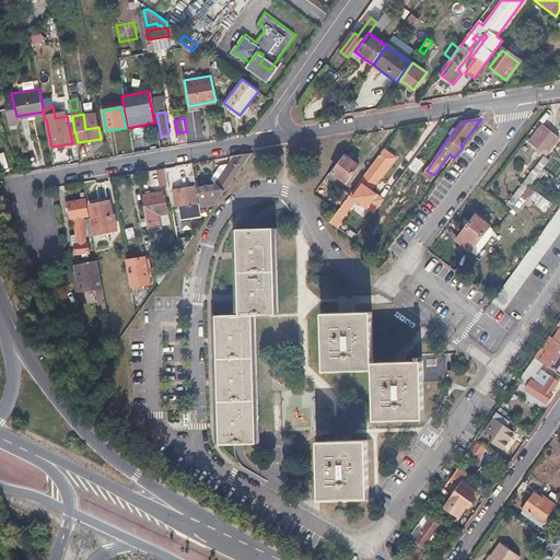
[(550,132),(541,126),(529,141),(546,154),(558,139),(550,132)]
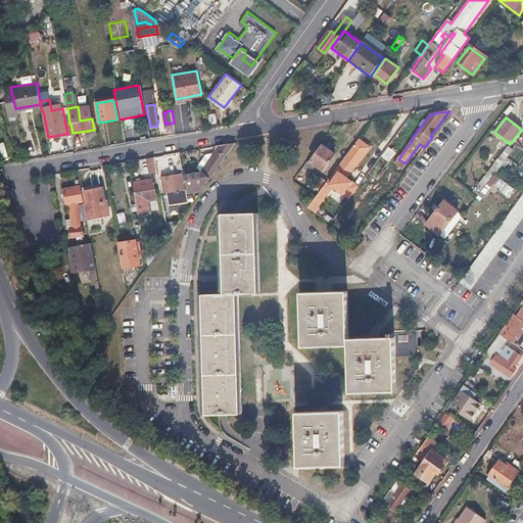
[(331,188),(341,196),(347,201),(359,186),(348,178),(362,159),(371,146),(360,138),(311,203),(317,207),(331,188)]
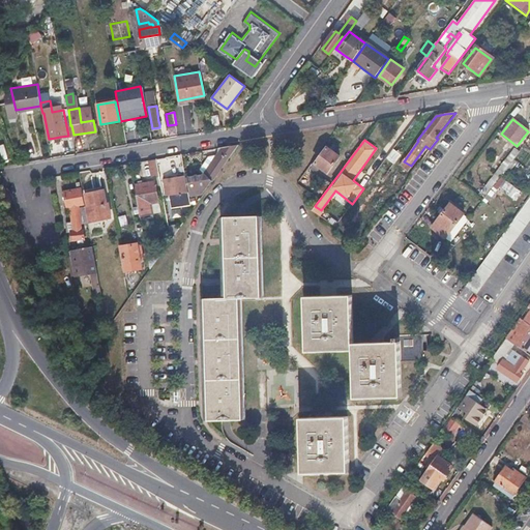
[(237,145),(218,148),(219,154),(227,159),(237,145)]
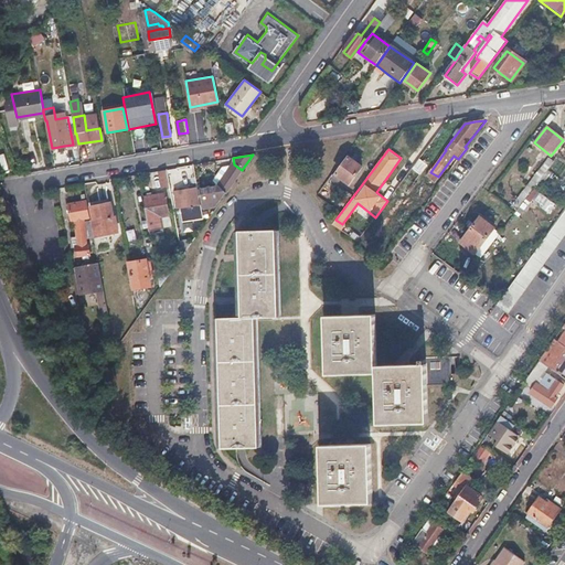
[(354,161),(347,155),(329,179),(336,183),(340,179),(348,184),(362,167),(354,161)]
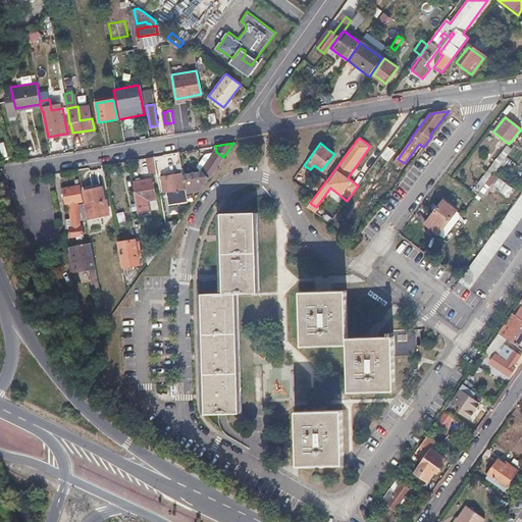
[(512,150),(504,144),(489,161),(499,168),(512,150)]
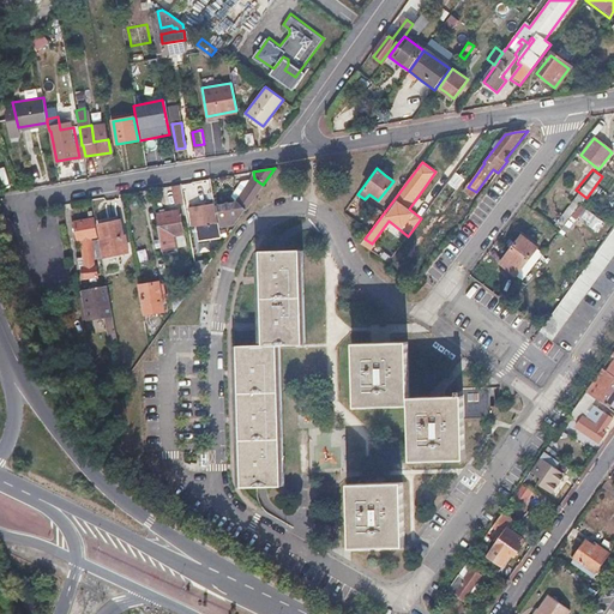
[(458,176),(455,174),(433,204),(440,210),(462,182),(461,181),(462,179),(458,176)]
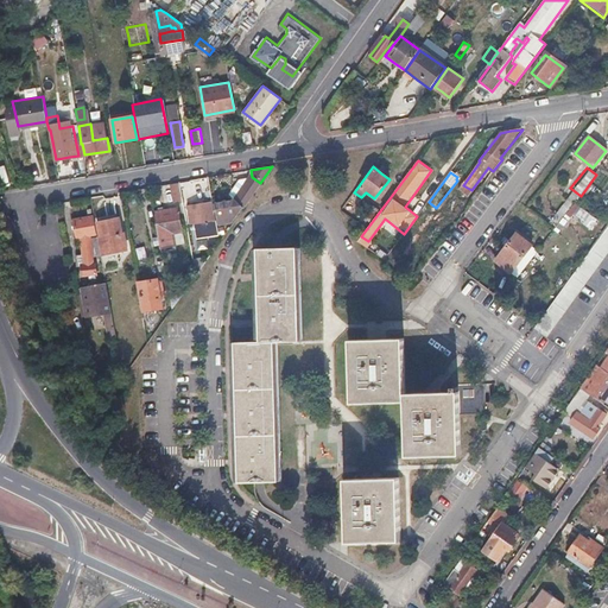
[(260,183),(252,177),(241,191),(242,198),(244,206),(260,183)]
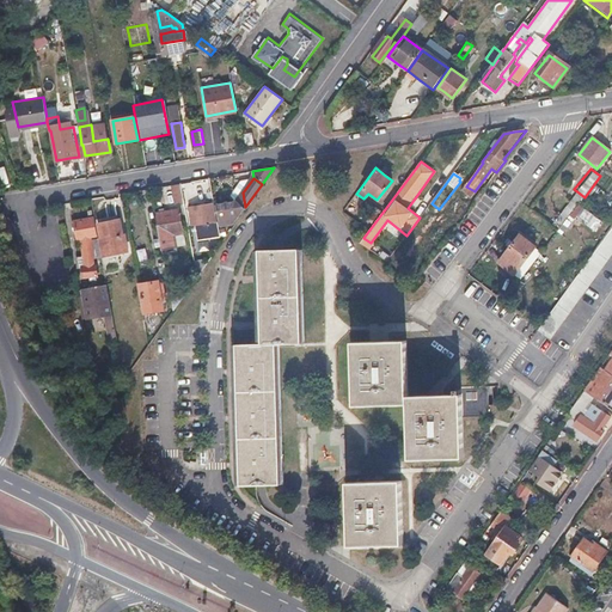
[(179,184),(171,187),(175,202),(183,201),(179,184)]
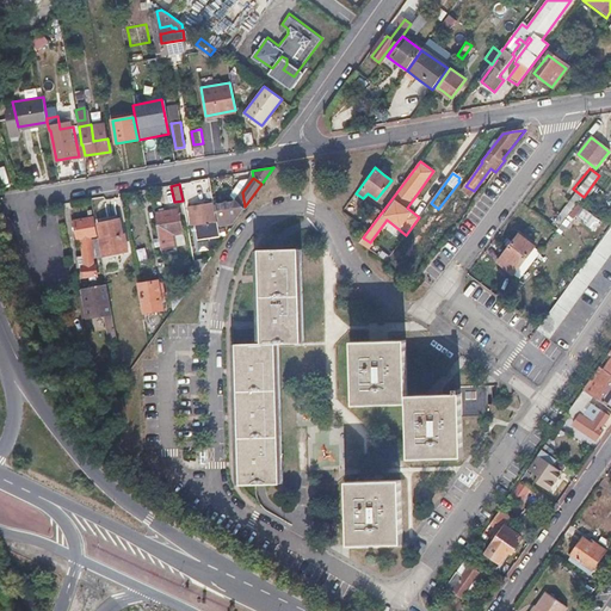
[(191,187),(183,189),(186,208),(189,207),(195,205),(191,187)]
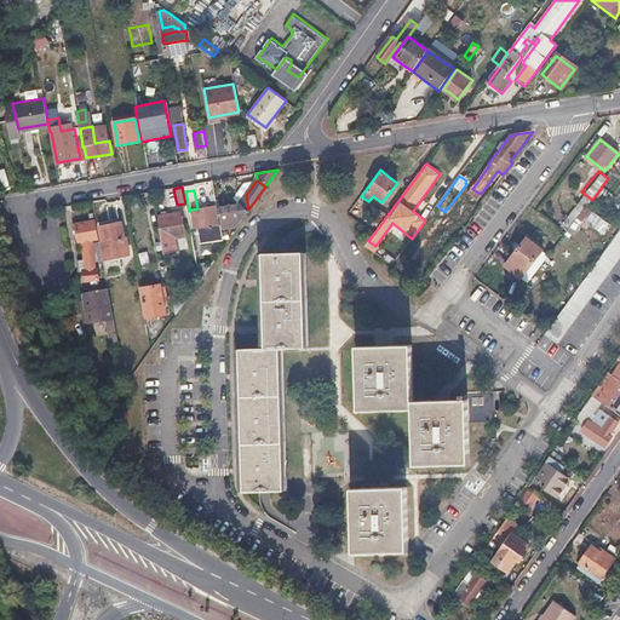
[(247,202),(220,207),(223,223),(231,222),(235,220),(240,220),(248,210),(247,202)]
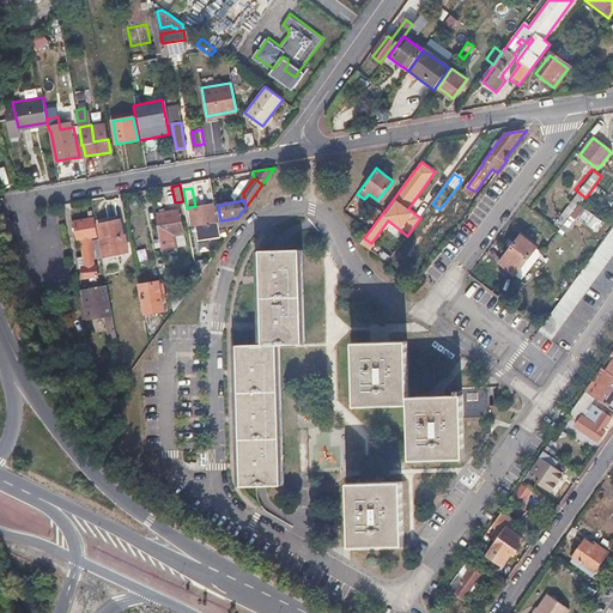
[(195,206),(189,207),(193,225),(195,225),(207,223),(217,222),(213,204),(195,206)]
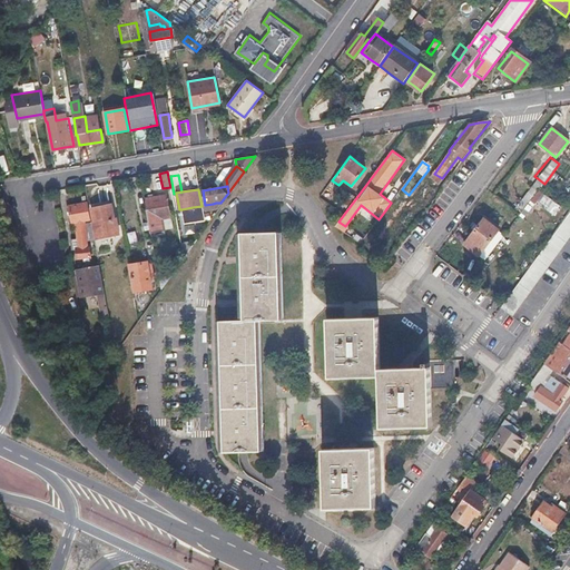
[(354,198),(347,193),(338,204),(345,209),(354,198)]
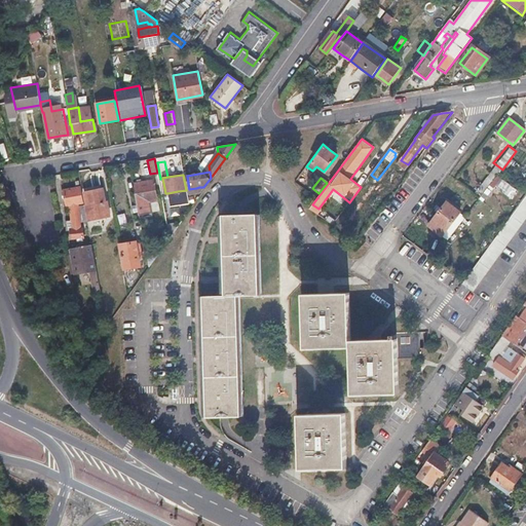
[(153,179),(133,183),(135,191),(145,189),(147,201),(149,201),(157,199),(153,179)]
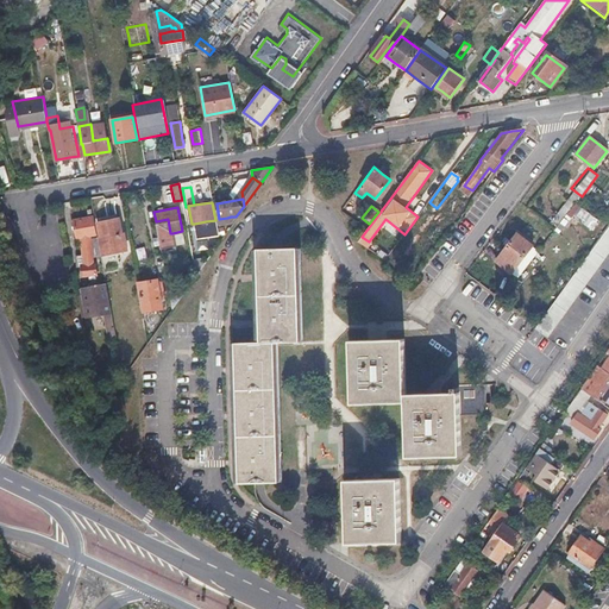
[(70,225),(75,225),(76,237),(98,233),(94,215),(69,220),(70,225)]
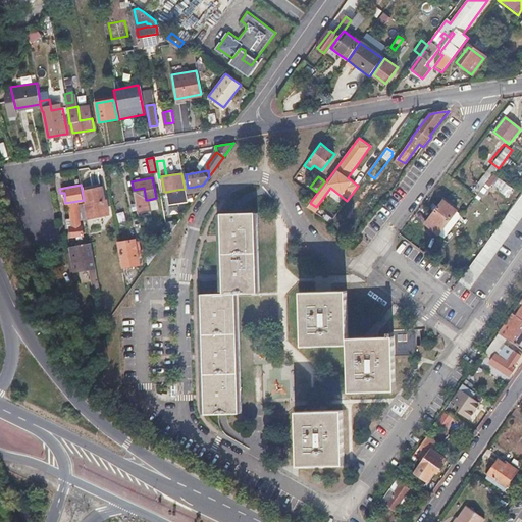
[(102,188),(84,192),(87,211),(86,212),(87,219),(99,217),(98,212),(108,210),(107,201),(104,201),(102,188)]
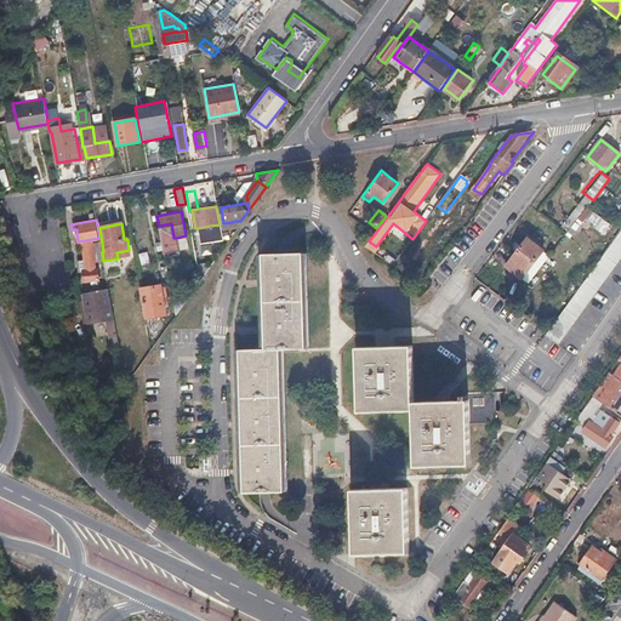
[(171,223),(159,226),(164,251),(178,249),(176,238),(174,238),(171,223)]
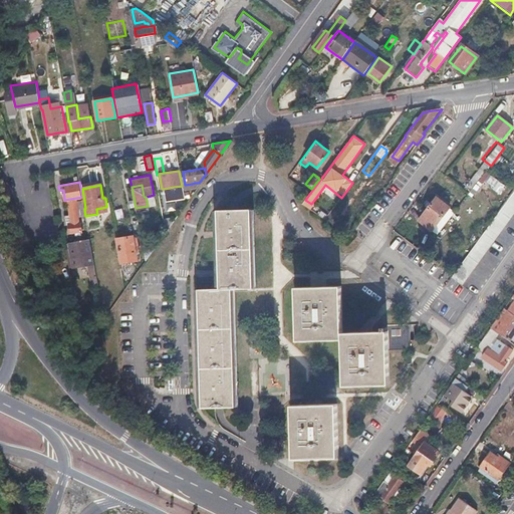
[(174,187),(164,189),(166,201),(176,200),(174,187)]
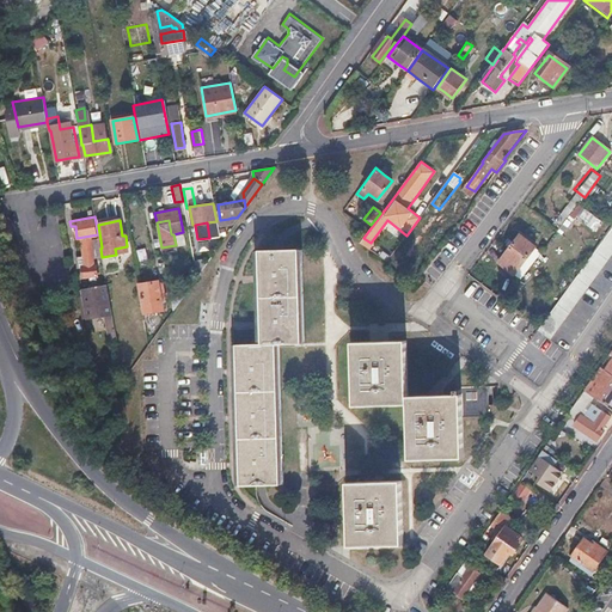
[(611,228),(540,330),(538,331),(548,338),(552,342),(611,257),(611,228)]
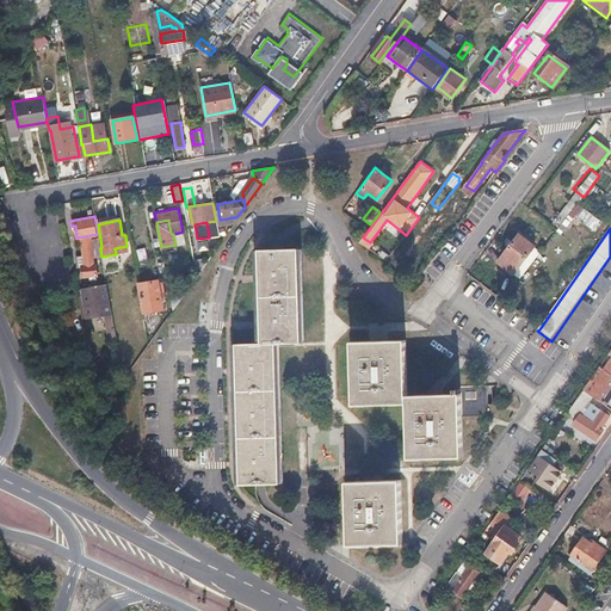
[(526,241),(518,235),(497,263),(513,276),(516,272),(522,277),(539,254),(534,250),(535,248),(526,241)]
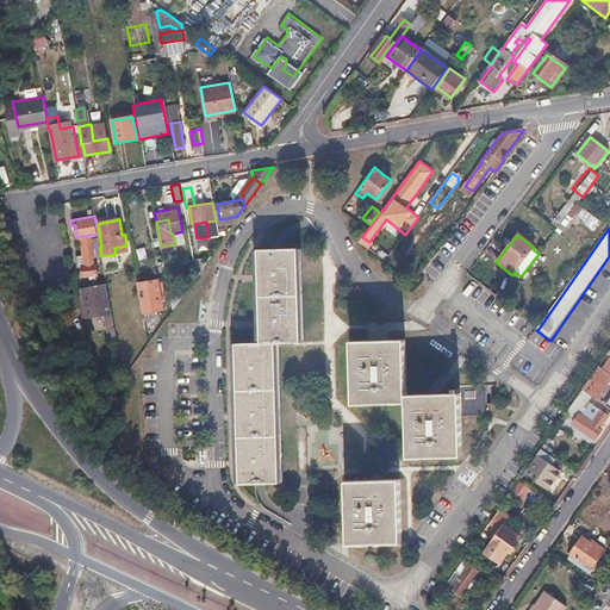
[(92,237),(82,238),(85,260),(94,259),(92,237)]
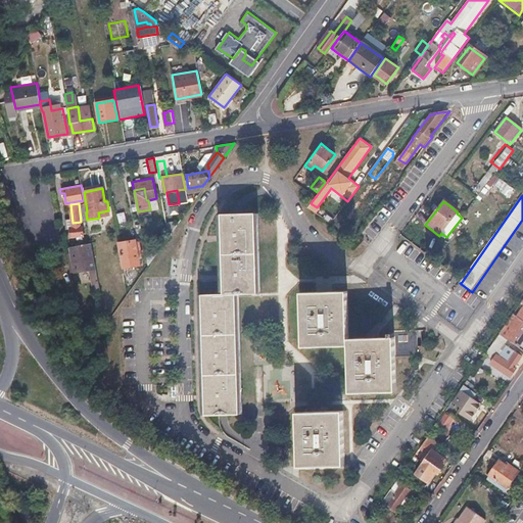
[(212,296),(201,296),(204,422),(244,421),(242,296),(263,295),(260,216),(222,216),(223,296),(212,296)]
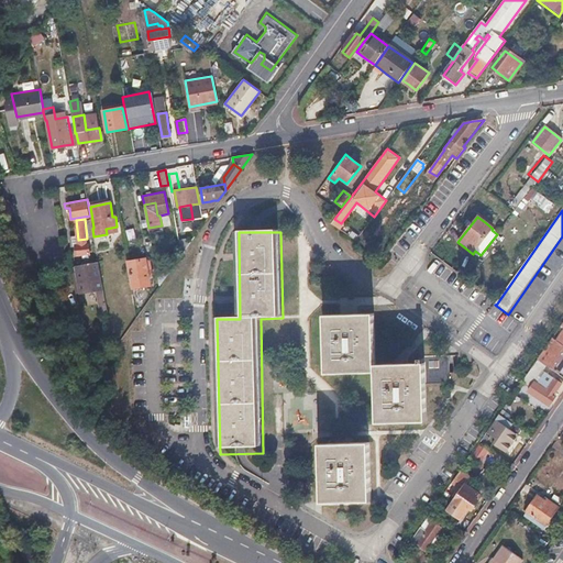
[(87,239),(78,240),(79,245),(76,246),(77,255),(83,255),(88,254),(90,254),(89,244),(88,244),(87,239)]
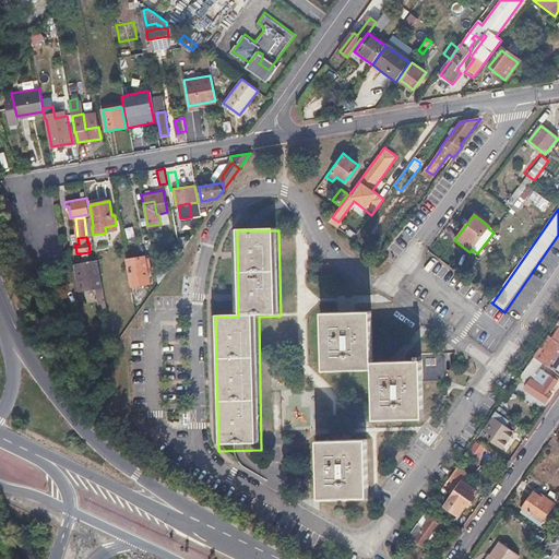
[(145,256),(127,259),(132,285),(150,282),(147,273),(146,266),(145,256)]
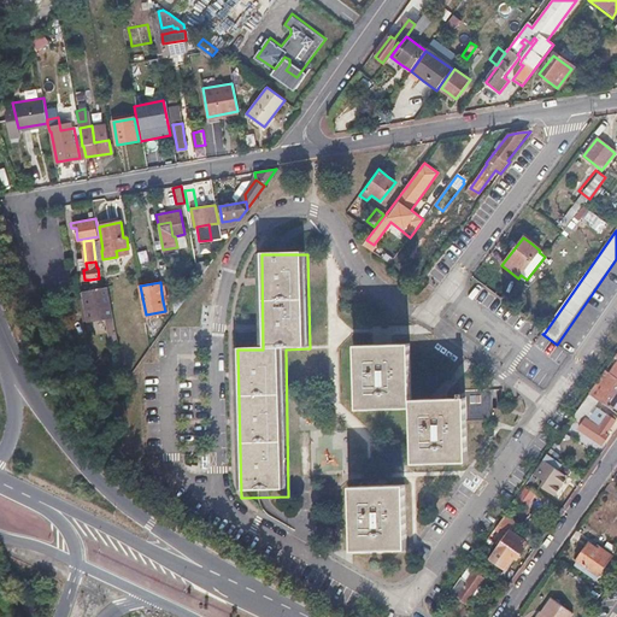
[(109,289),(83,293),(86,312),(87,312),(111,309),(109,289)]
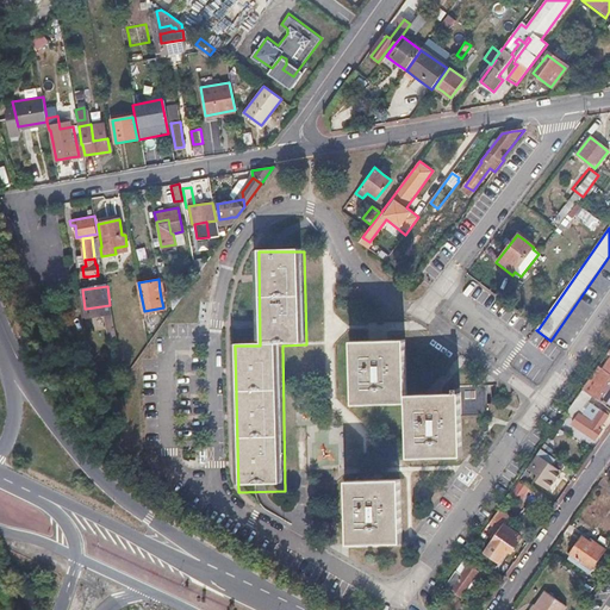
[(110,305),(86,309),(88,319),(105,316),(104,311),(111,310),(110,305)]
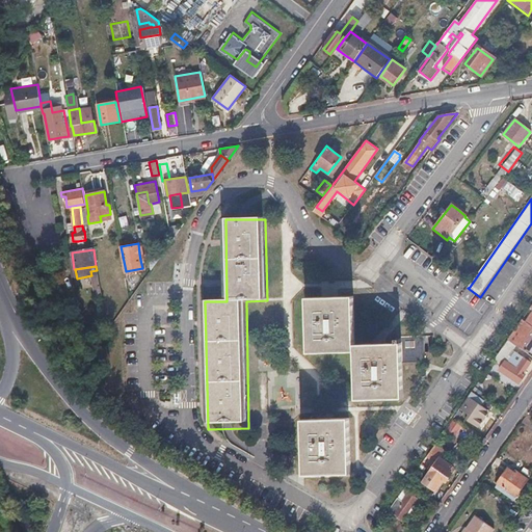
[(355,288),(302,289),(303,349),(350,349),(350,403),(402,402),(402,342),(355,343),(355,288)]
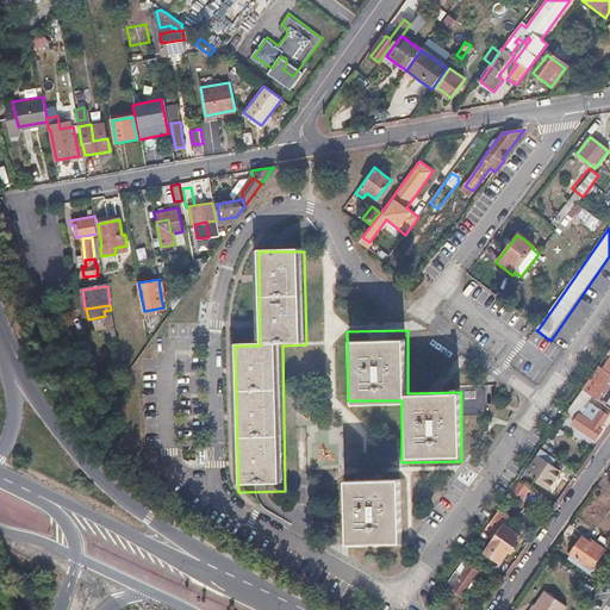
[(609,355),(607,353),(582,390),(590,396),(596,400),(604,388),(607,390),(609,384),(609,355)]
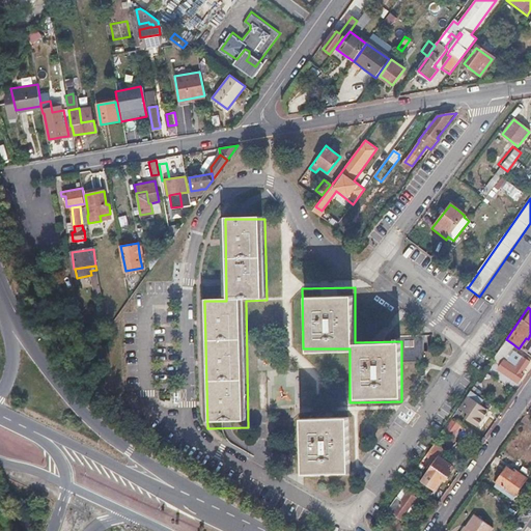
[(513,344),(506,339),(493,359),(499,364),(513,344)]
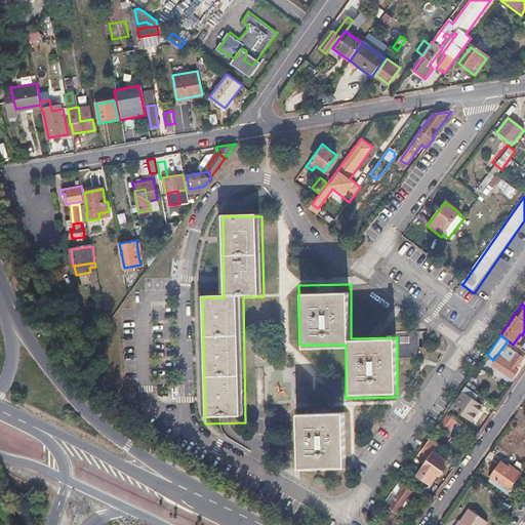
[(498,356),(492,365),(511,378),(514,373),(517,369),(515,367),(522,357),(511,349),(506,356),(502,354),(499,357),(498,356)]
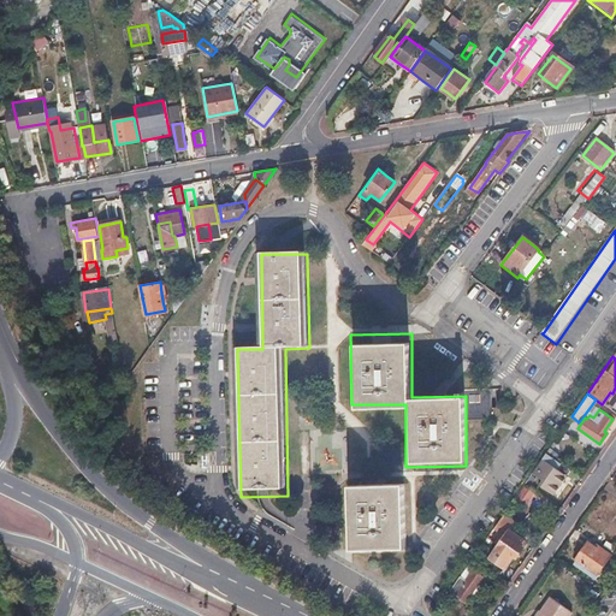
[(560,462),(546,454),(528,479),(534,484),(554,497),(560,490),(564,481),(557,477),(560,473),(550,467),(560,462)]
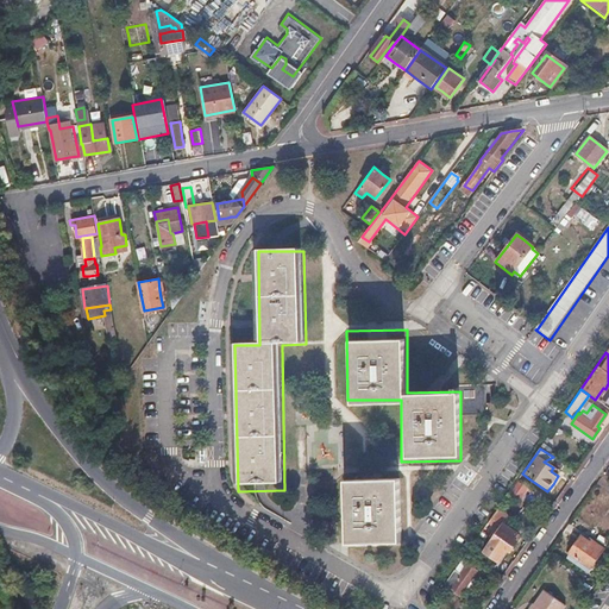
[(525,483),(528,487),(544,496),(547,491),(528,478),(525,483)]
